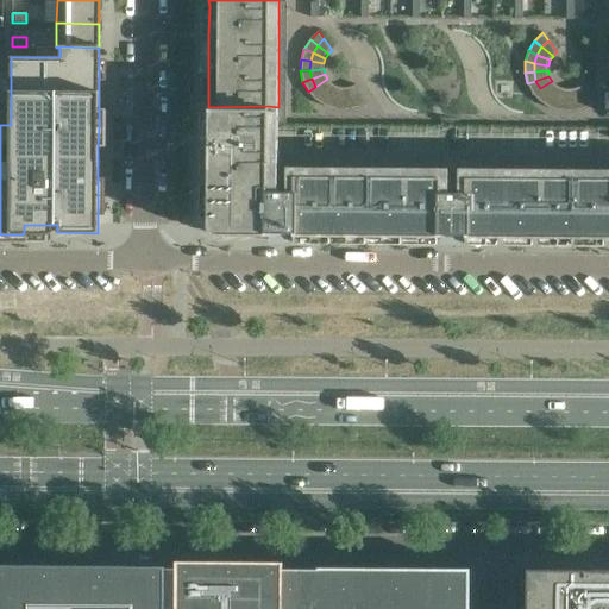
[(321,93),(331,82),(327,79),(315,87),(321,93)]
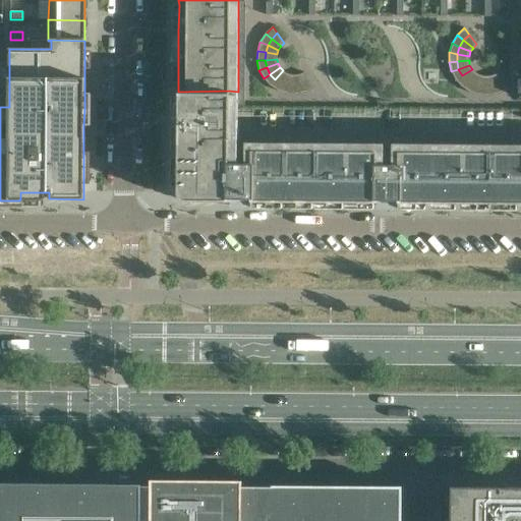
[(462,75),(458,69),(451,71),(455,80),(462,75)]
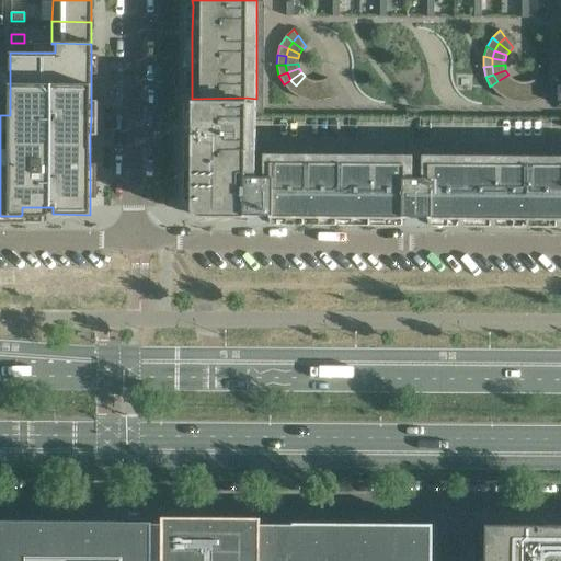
[(503,88),(512,78),(508,75),(497,81),(503,88)]
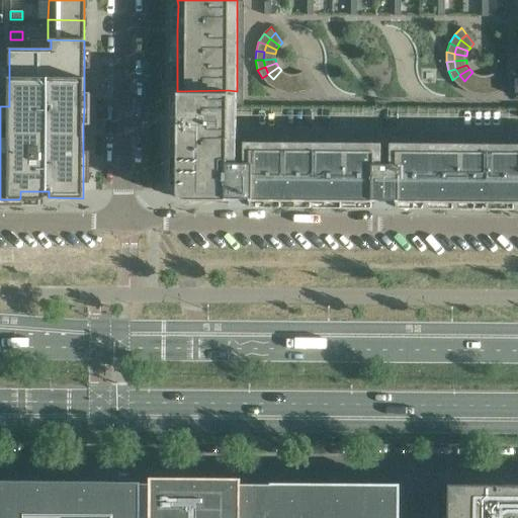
[(280,83),(285,73),(281,70),(273,79),(280,83)]
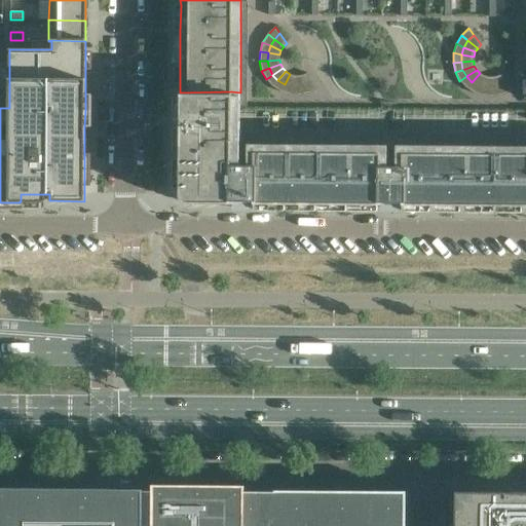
[(307,73),(303,75),(307,86),(314,82),(307,73)]
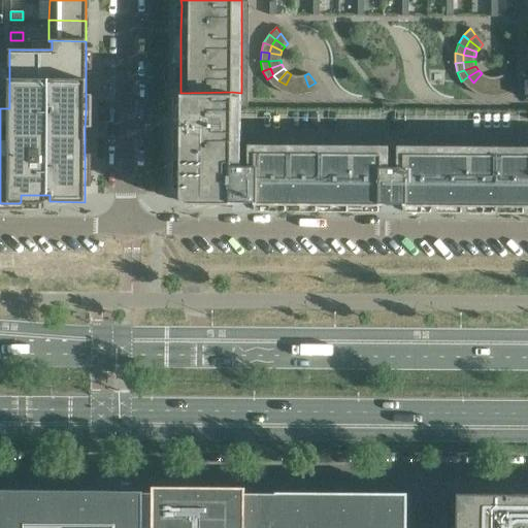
[(480,87),(485,75),(482,73),(473,83),(480,87)]
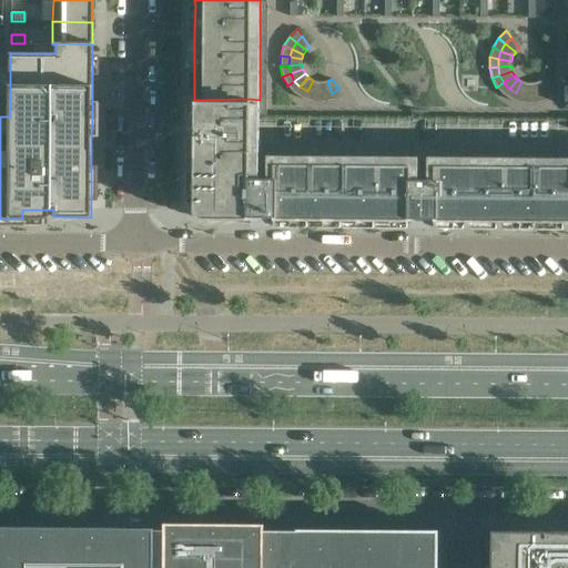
[(315,94),(317,81),(313,80),(307,91),(315,94)]
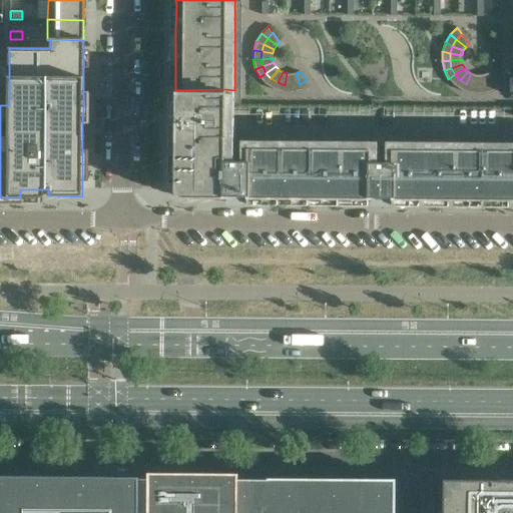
[(489,72),(484,74),(488,86),(495,82),(489,72)]
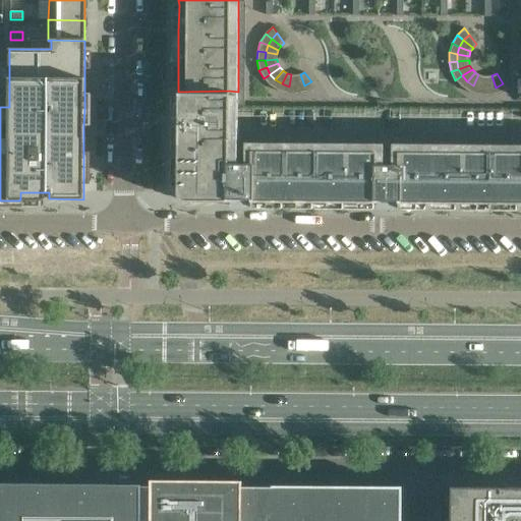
[(275,79),(270,74),(264,78),(270,85),(275,79)]
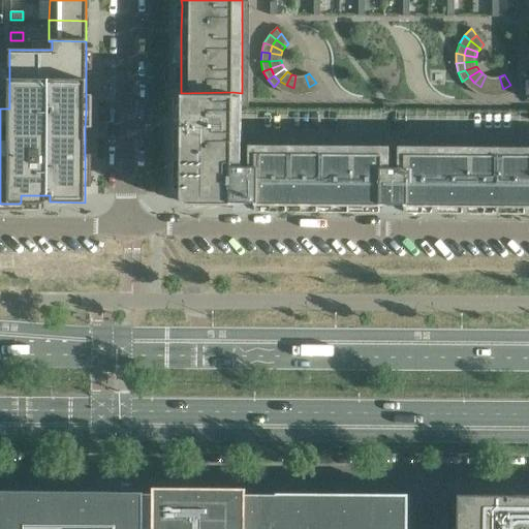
[(309,87),(305,75),(300,75),(301,88),(309,87)]
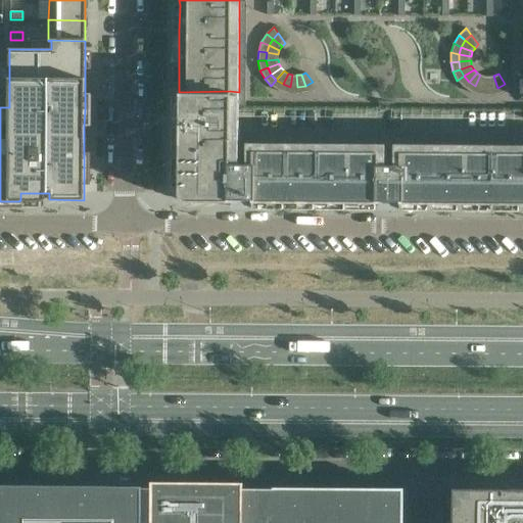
[(482,88),(485,77),(480,75),(475,86),(482,88)]
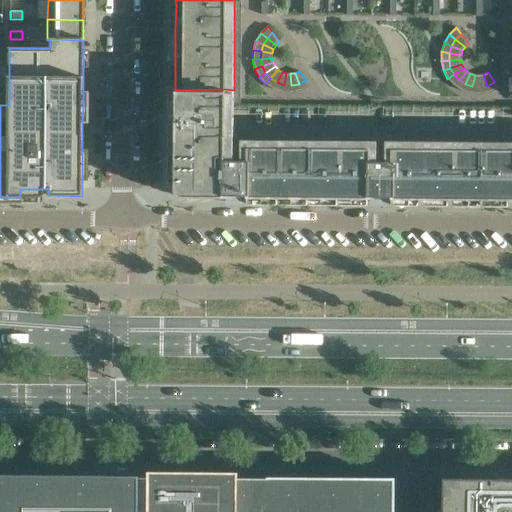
[(454,86),(459,80),(454,74),(447,79),(454,86)]
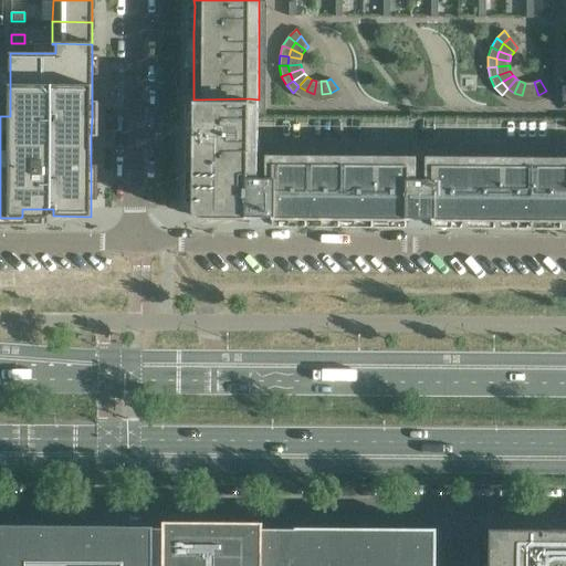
[(538,95),(534,82),(530,83),(531,96),(538,95)]
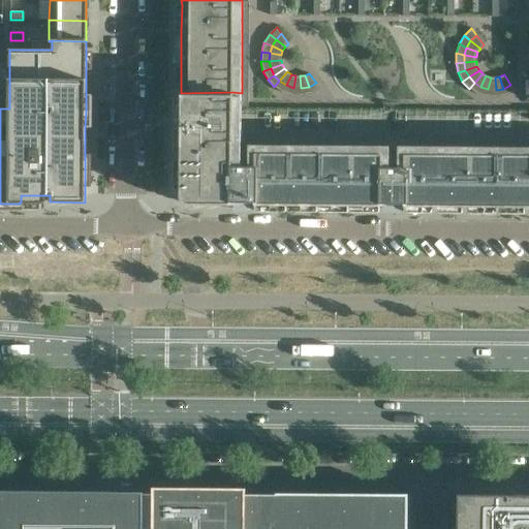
[(282,93),(286,85),(279,81),(274,87),(282,93)]
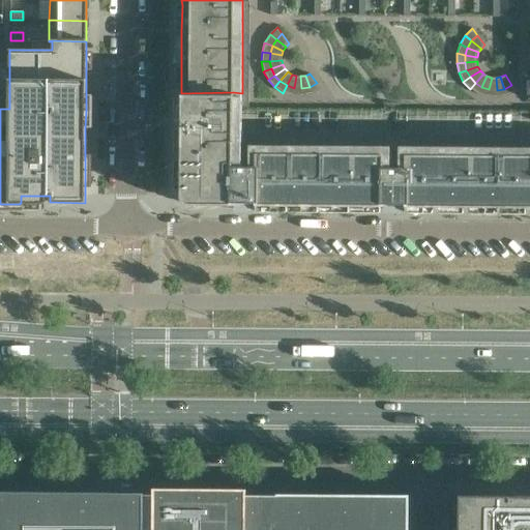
[(321,90),(317,83),(310,87),(312,94),(321,90)]
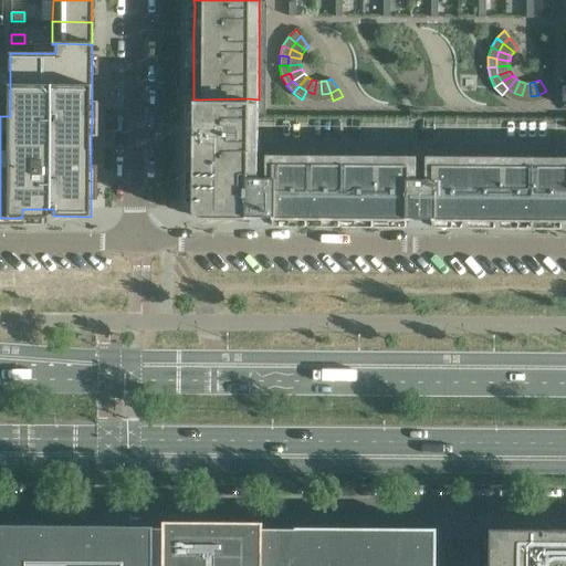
[(511,101),(514,93),(507,88),(502,95),(511,101)]
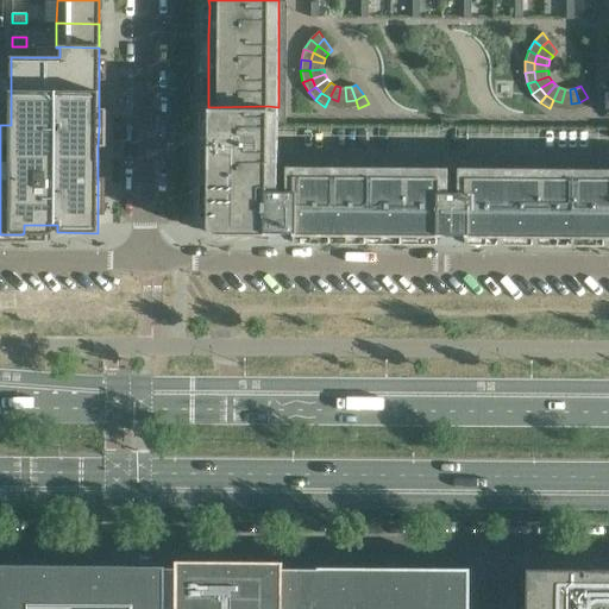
[(336,110),(338,101),(330,98),(325,107),(336,110)]
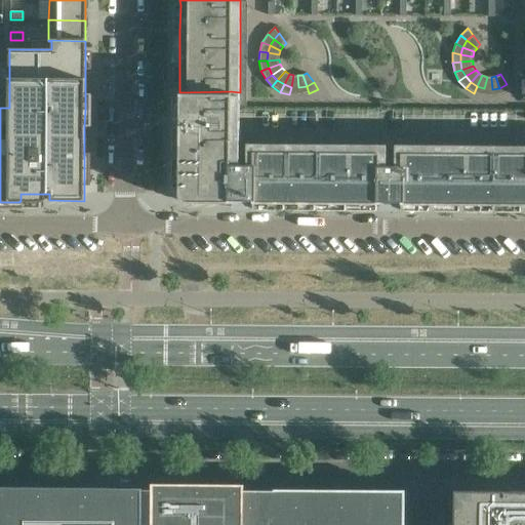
[(502,95),(512,91),(507,84),(499,88),(502,95)]
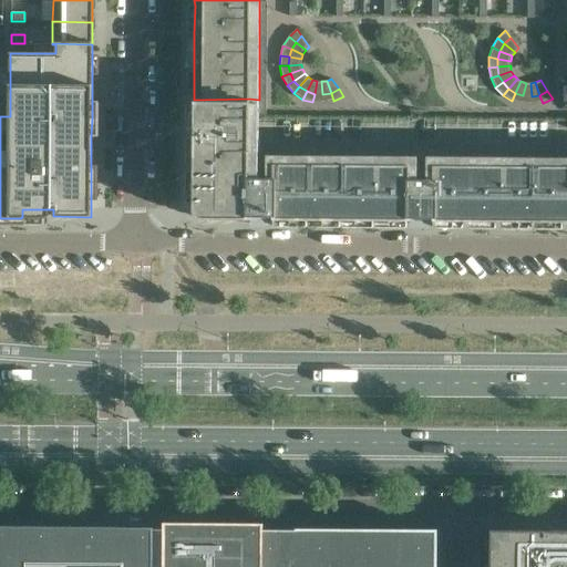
[(333,101),(331,93),(322,94),(323,103),(333,101)]
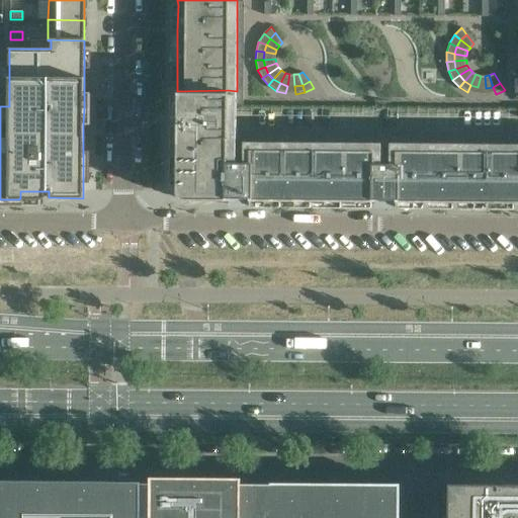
[(477,95),(478,87),(470,85),(467,92),(477,95)]
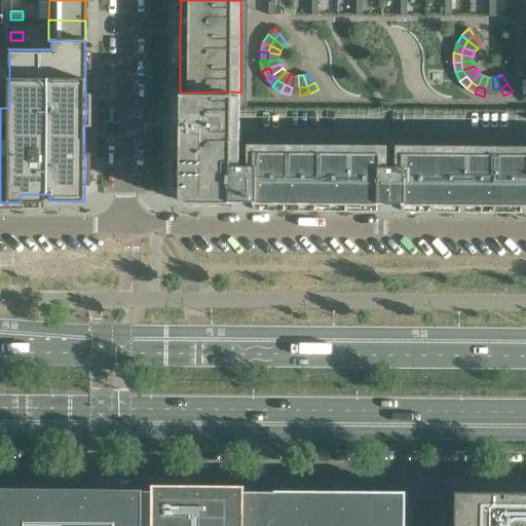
[(300,96),(299,87),(292,87),(290,95),(300,96)]
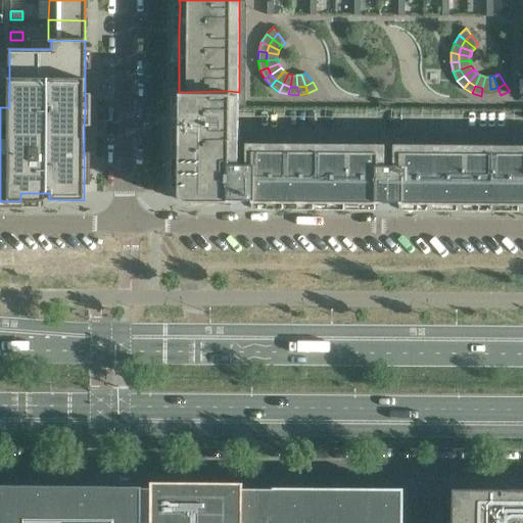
[(490,97),(490,89),(482,88),(481,96),(490,97)]
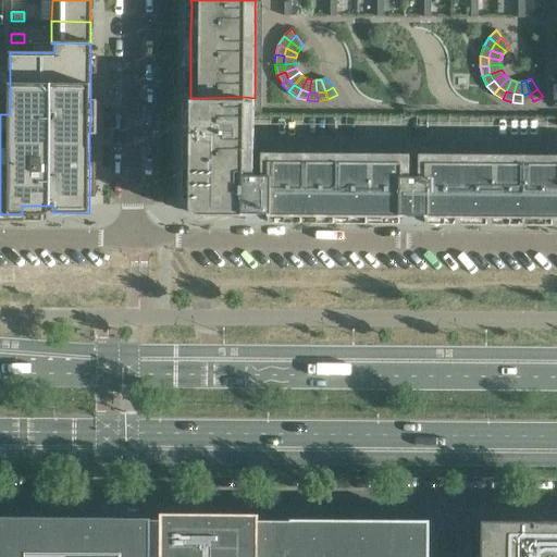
[(533,101),(530,94),(522,95),(522,103),(533,101)]
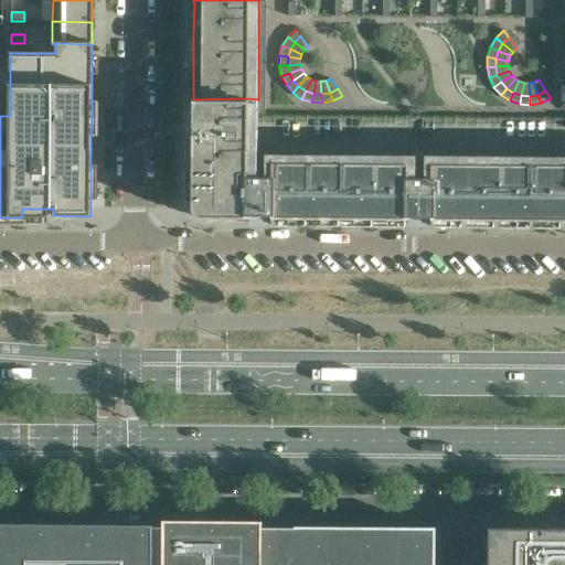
[(248,98),(193,99),(193,105),(193,132),(193,138),(192,166),(192,171),(192,203),(192,210),(192,212),(193,213),(193,214),(194,216),(195,217),(196,219),(199,219),(200,220),(202,220),(248,220),(248,216),(248,178),(257,178),(258,99),(248,98)]
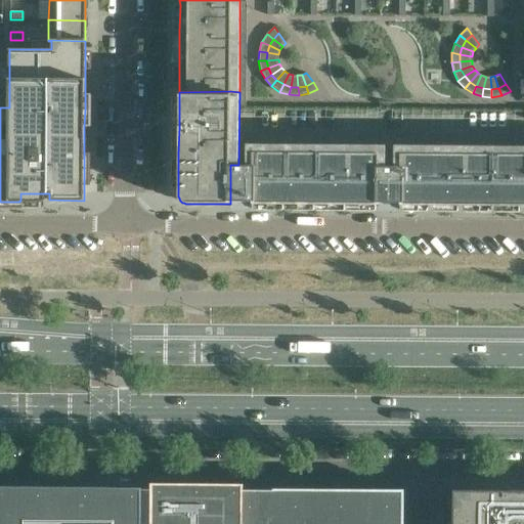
[(402,205),(523,206),(523,110),(230,107),(230,165),(230,201),(252,202),(252,204),(254,204),(376,205),(378,205),(379,203),(399,203),(399,205),(402,205)]
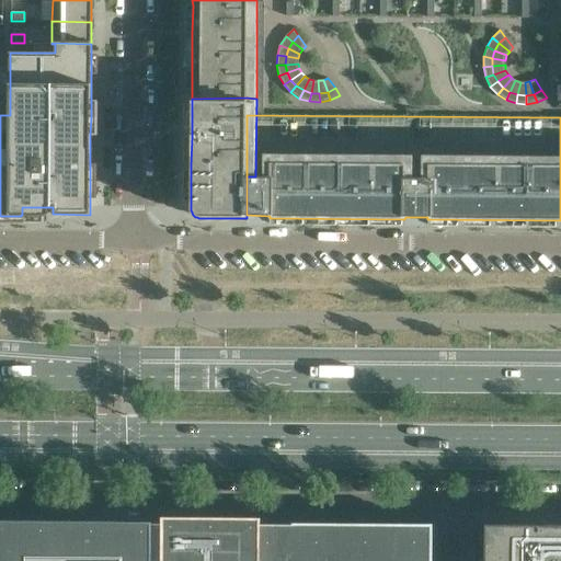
[(361,525),(0,522),(0,560),(431,560),(432,524),(361,524),(361,525)]
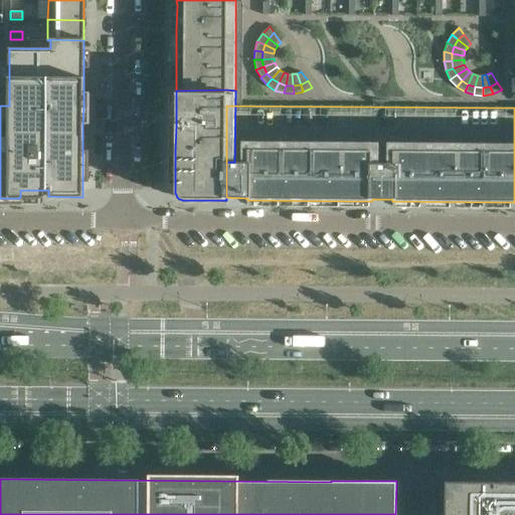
[(514,514),(514,482),(444,482),(444,514),(514,514)]
